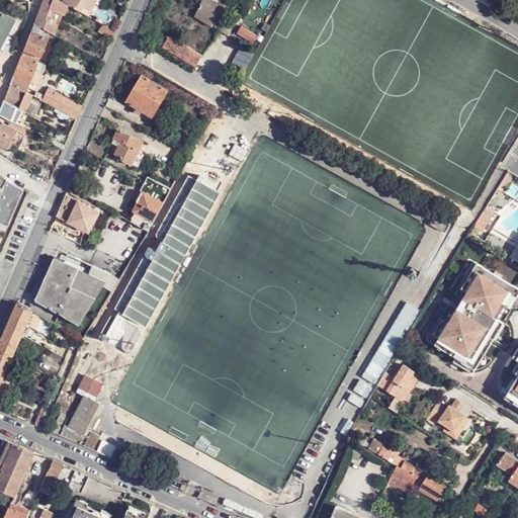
[(56,0),(42,0),(36,18),(33,24),(45,30),(50,32),(51,33),(62,3),(56,0)]
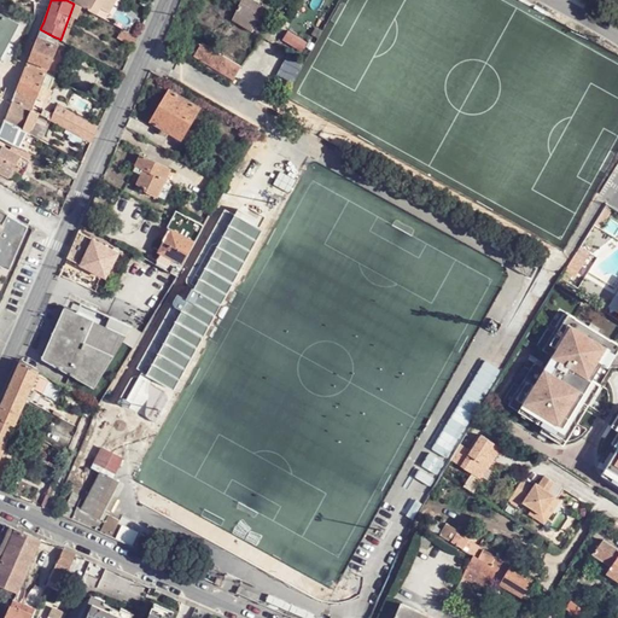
[(76,0),(74,4),(81,7),(98,17),(101,11),(111,16),(120,0),(76,0)]
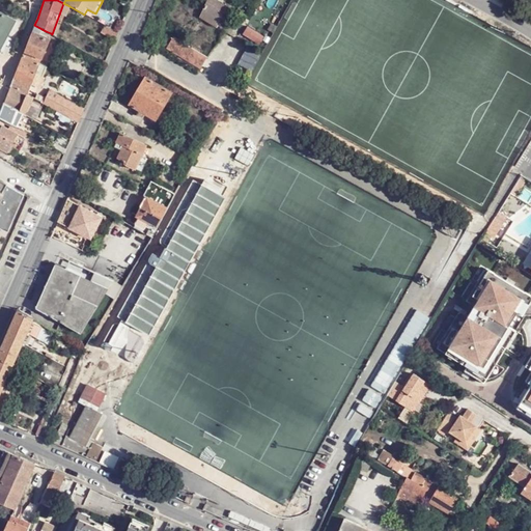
[(218,27),(221,21),(227,7),(223,4),(216,0),(208,0),(200,17),(218,27)]
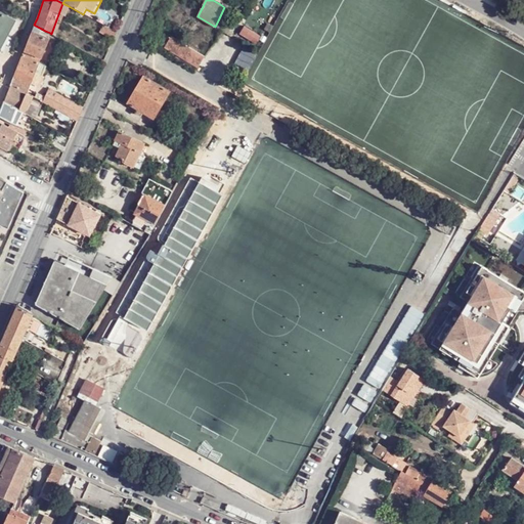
[(51,34),(55,36),(63,14),(66,15),(69,6),(62,3),(51,34)]
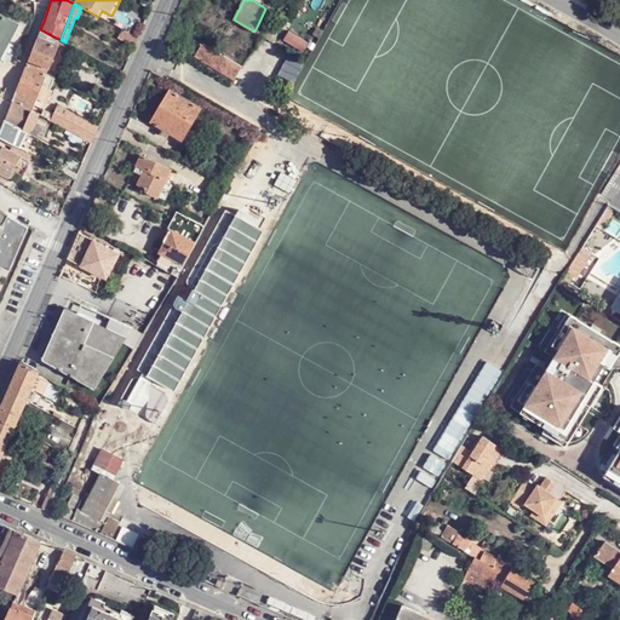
[(265,9),(258,24),(267,29),(275,13),(265,9)]
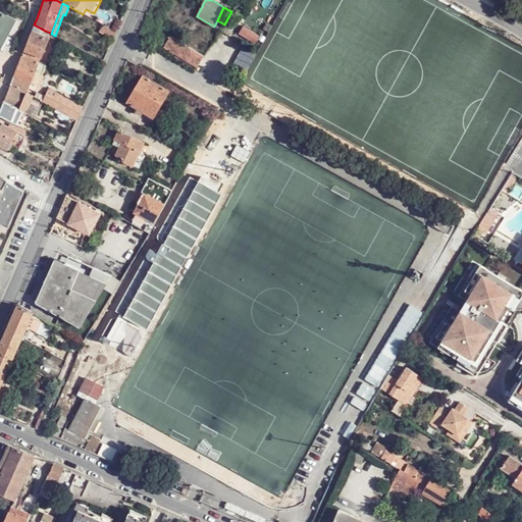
[(0,49),(15,20),(0,11),(0,49)]
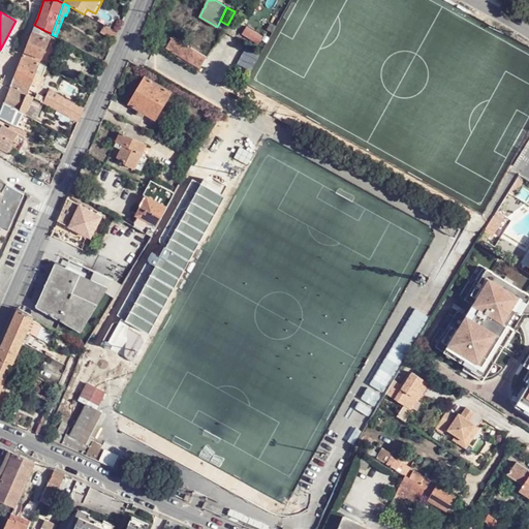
[(45,31),(34,25),(32,32),(43,37),(45,31)]
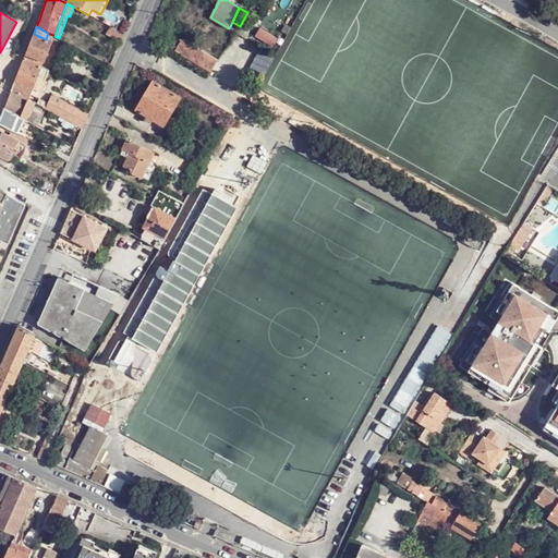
[(106,35),(121,44),(123,37),(109,28),(106,35)]
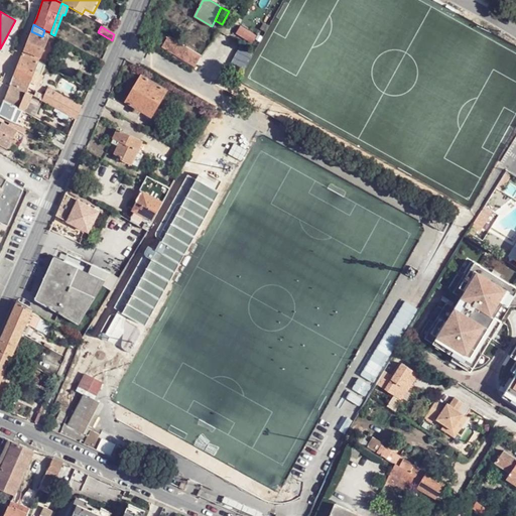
[(23,50),(40,56),(47,38),(42,36),(31,31),(23,50)]
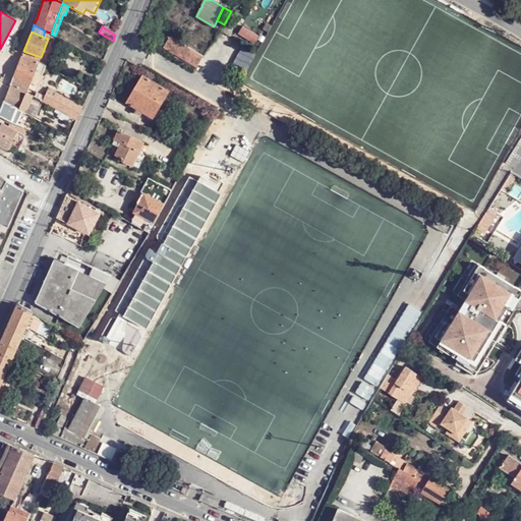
[(169,37),(163,48),(195,67),(203,56),(169,37)]
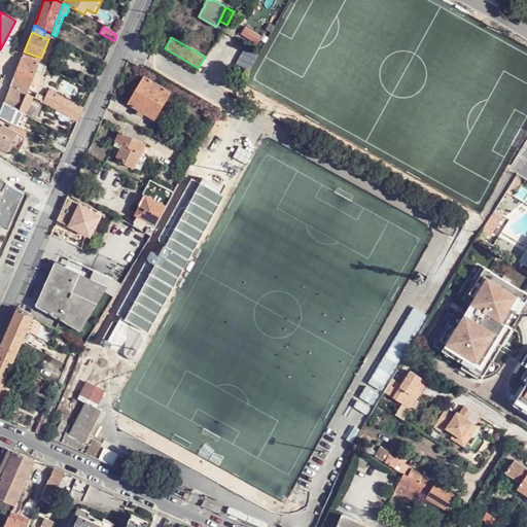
[(24,51),(24,55),(38,63),(41,58),(24,51)]
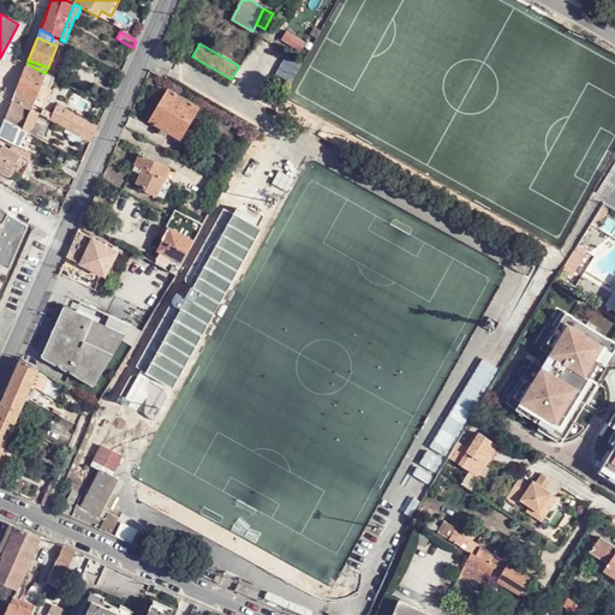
[(23,76),(13,100),(31,109),(42,88),(51,91),(57,79),(45,73),(28,64),(23,76)]
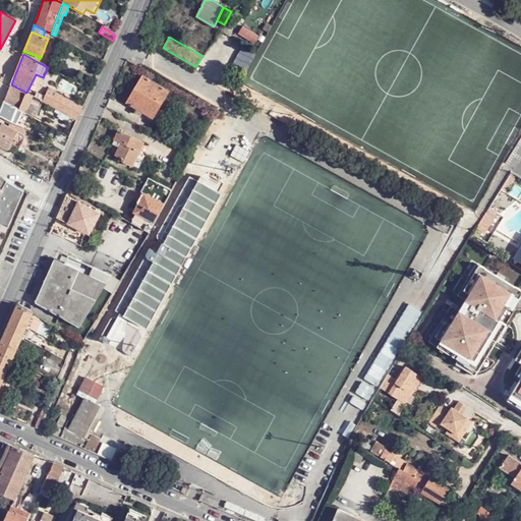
[(143,76),(127,103),(153,117),(168,92),(143,76)]
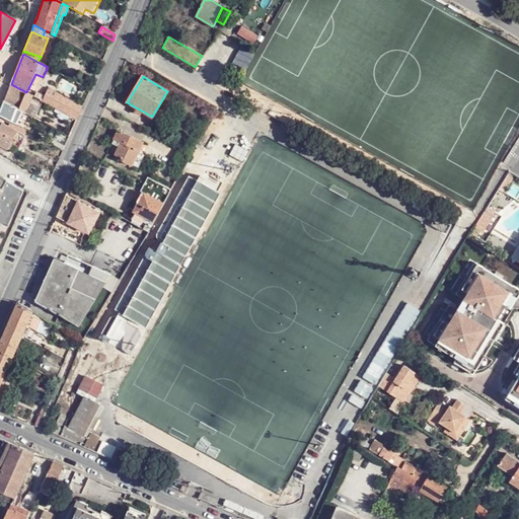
[(11,84),(10,86),(4,100),(18,108),(22,102),(27,105),(32,96),(26,92),(11,84)]
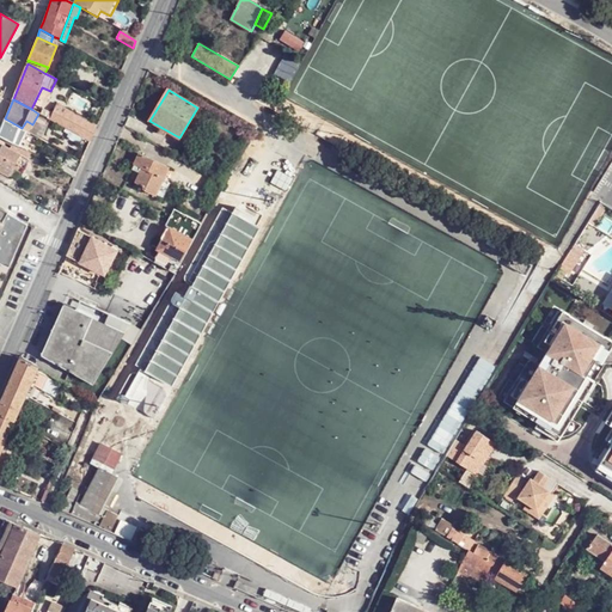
[(83,138),(91,142),(98,126),(56,103),(49,120),(66,128),(83,138)]
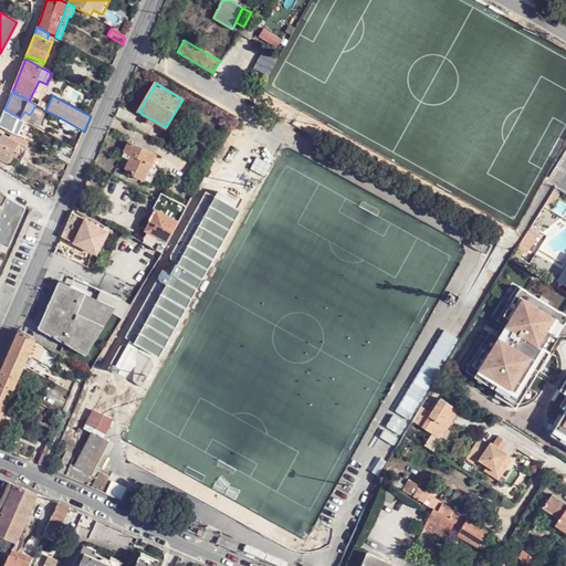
[(4,109),(0,121),(0,126),(3,128),(7,130),(13,134),(19,122),(23,124),(25,122),(20,118),(4,109)]
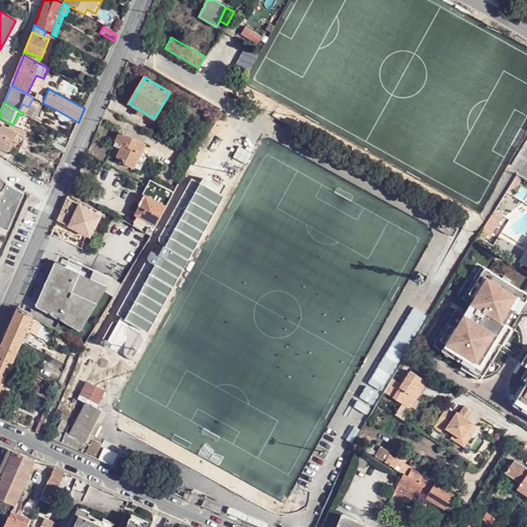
[(68,124),(71,118),(57,110),(56,113),(62,116),(61,118),(68,124)]
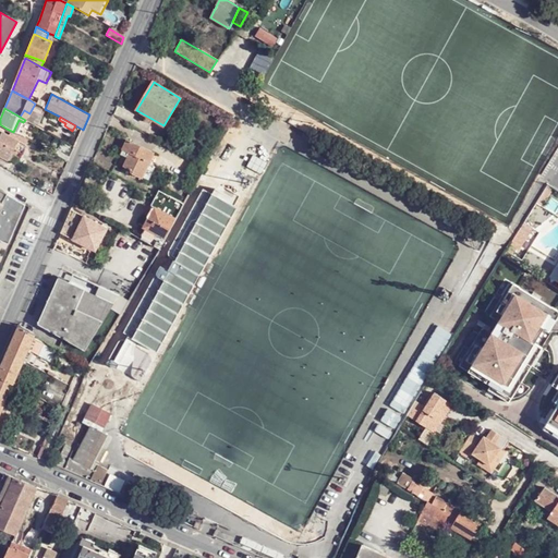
[(14,150),(20,142),(2,132),(0,135),(0,156),(1,157),(7,160),(9,161),(14,150)]
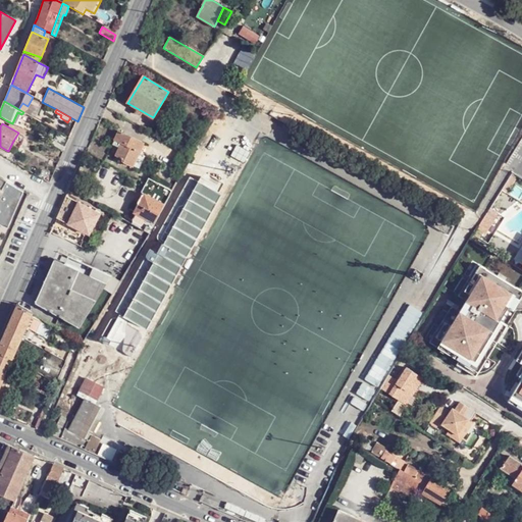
[(133,166),(134,164),(139,154),(145,142),(120,131),(114,141),(123,145),(116,157),(123,160),(123,162),(133,166)]
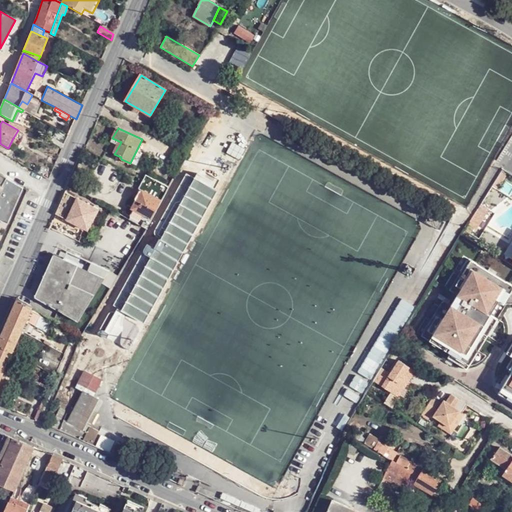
[(25,135),(26,134),(18,129),(18,130),(13,138),(21,142),(25,135)]
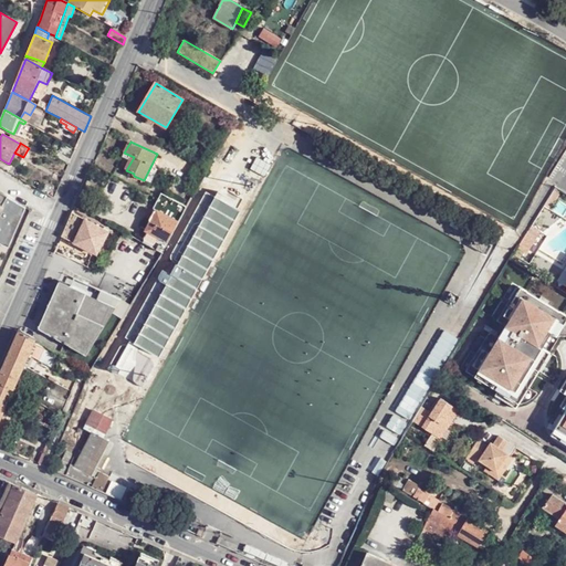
[(71,160),(75,152),(62,146),(58,154),(71,160)]
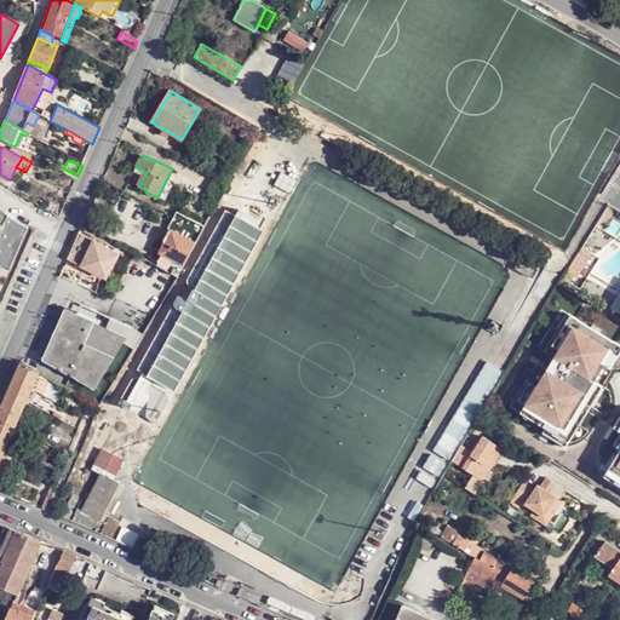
[(222,200),(225,193),(228,188),(213,179),(207,191),(222,200)]
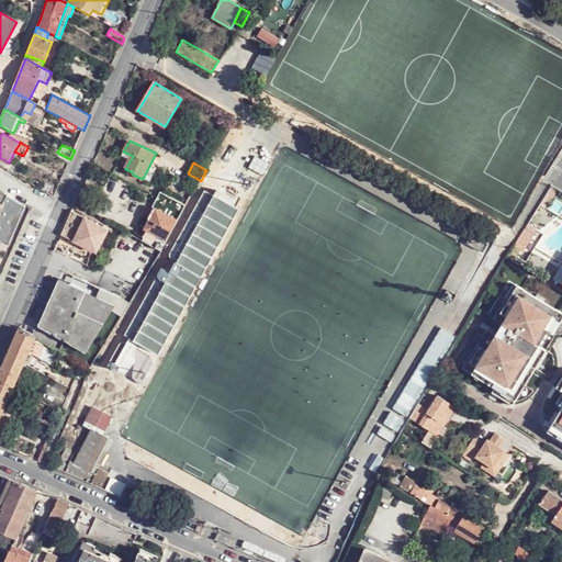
[(149,166),(144,177),(150,181),(157,169),(149,166)]
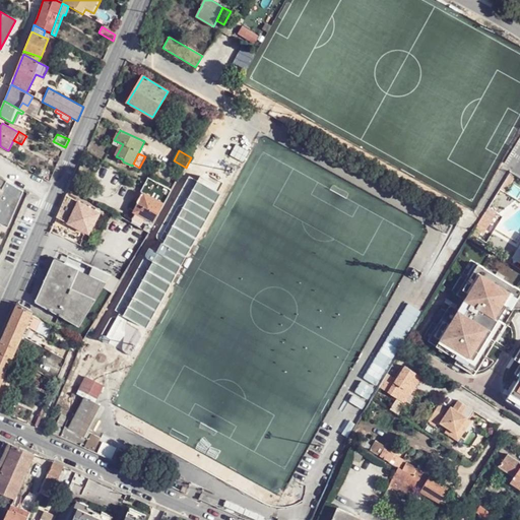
[(84,159),(77,175),(85,178),(91,163),(84,159)]
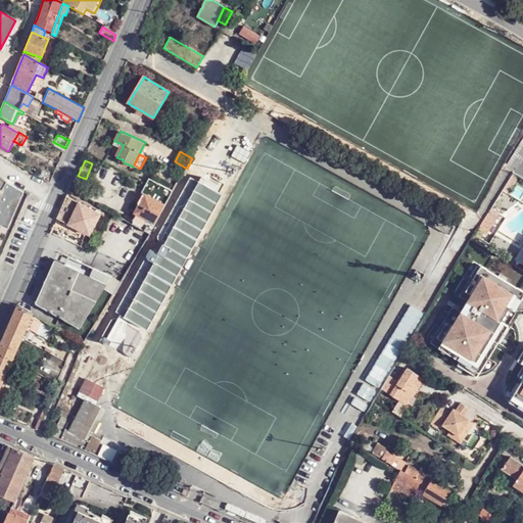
[(142,174),(138,180),(146,184),(171,197),(174,191),(142,174)]
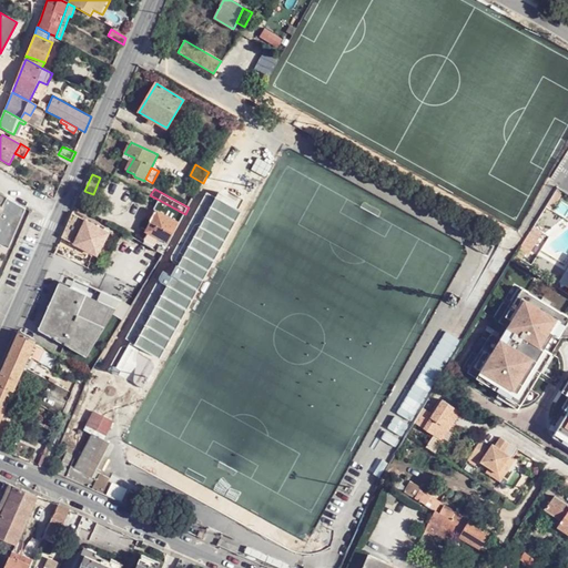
[(93,194),(84,191),(81,198),(90,202),(93,194)]
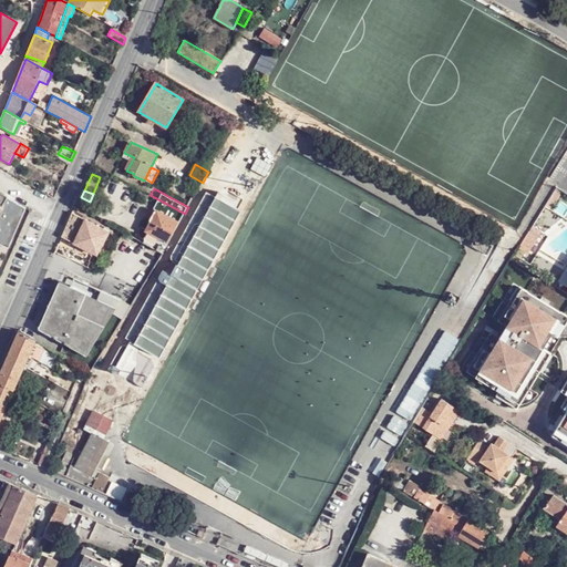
[(145,340),(141,338),(134,349),(145,356),(140,366),(150,366),(154,359),(156,360),(248,196),(241,193),(237,200),(222,192),(215,203),(219,206),(191,259),(194,261),(191,265),(188,264),(145,340)]
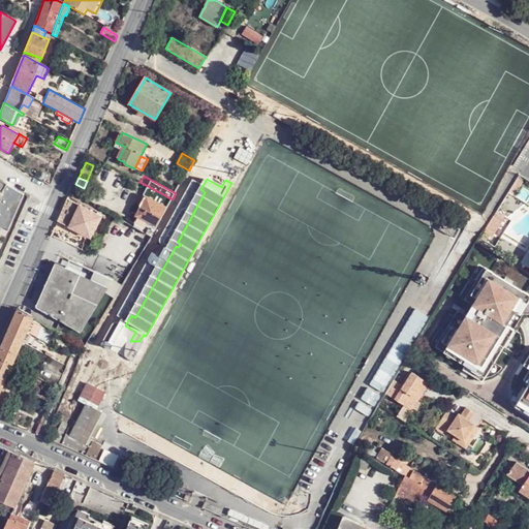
[(133,226),(152,236),(173,199),(148,186),(144,195),(147,197),(136,215),(139,217),(133,226)]
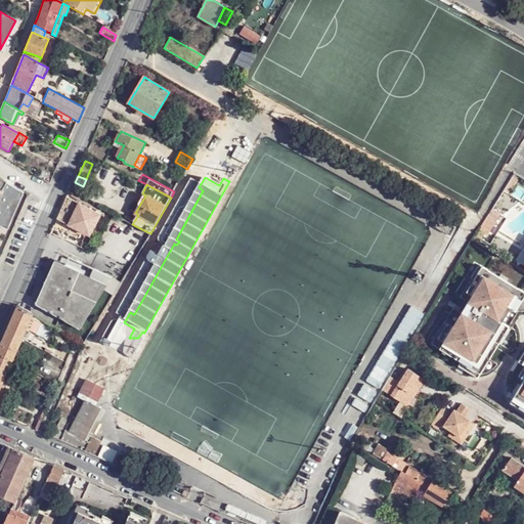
[(199,187),(130,312),(134,314),(174,244),(176,245),(179,242),(176,239),(203,190),(199,187)]
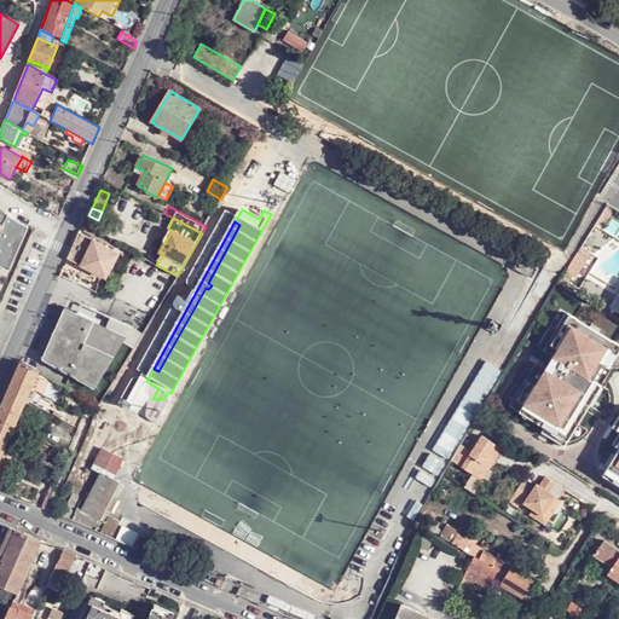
[(79,232),(68,260),(81,267),(94,241),(79,232)]
